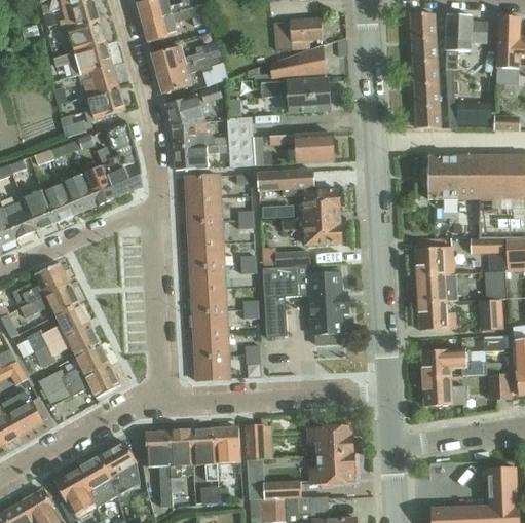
[(60,0),(62,8),(90,0),(39,0),(39,1),(42,0),(60,0)]
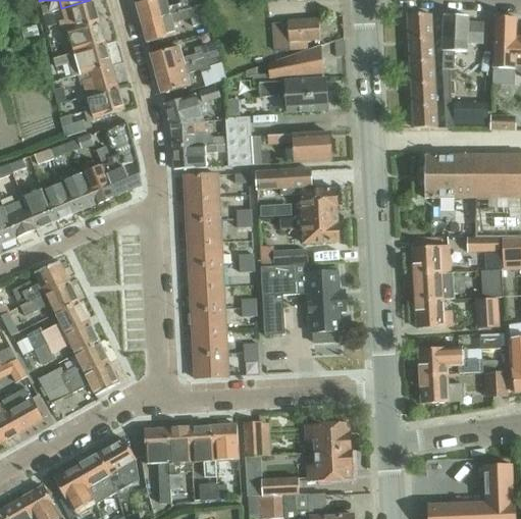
[(66,29),(67,29),(99,20),(93,0),(90,0),(61,8),(66,29)]
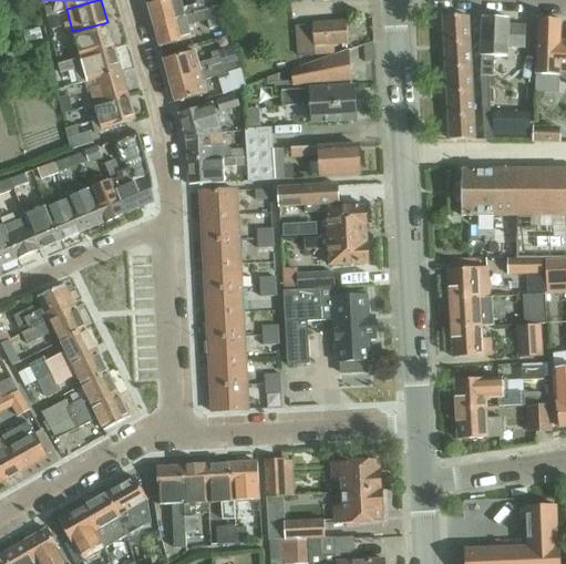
[(151,0),(147,1),(153,23),(222,6),(222,3),(219,0),(197,0),(198,2),(183,7),(181,0),(151,0)]
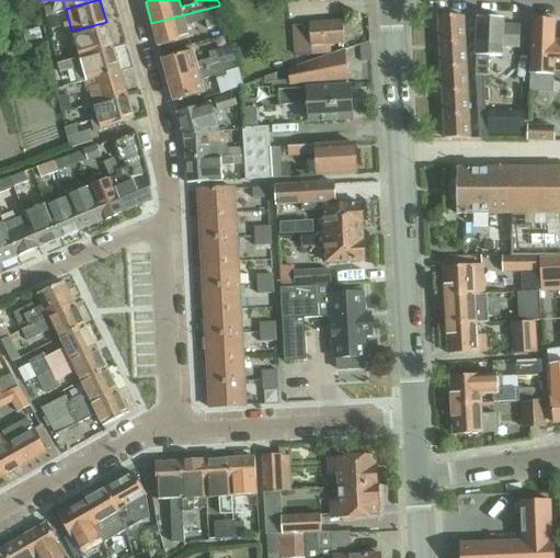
[(47,3),(41,6),(44,14),(50,13),(47,3)]
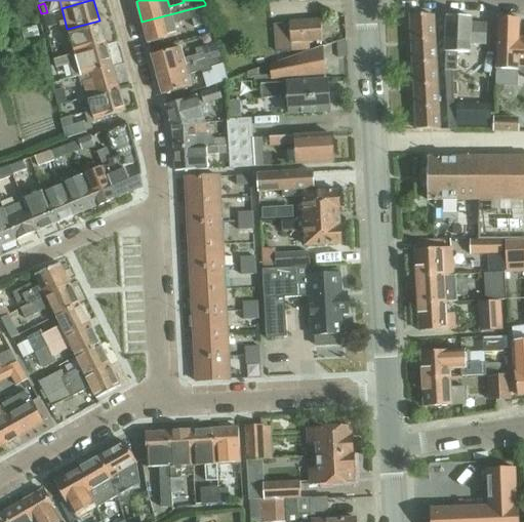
[(209,19),(205,5),(142,22),(147,40),(176,33),(173,21),(191,15),(194,25),(209,19)]
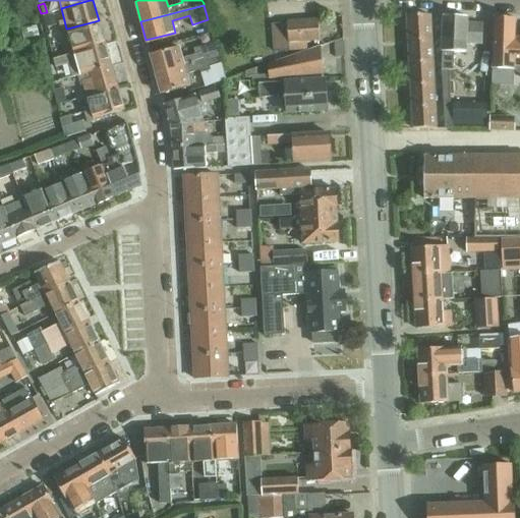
[(410,11),(410,35),(434,34),(434,12),(410,11)]
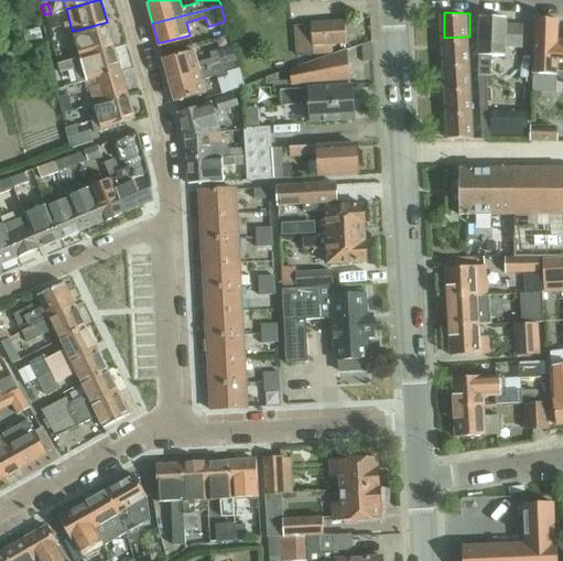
[(477,73),(485,73),(489,73),(490,53),(504,53),(504,43),(521,44),(522,22),(505,22),(505,14),(479,13),(477,73)]
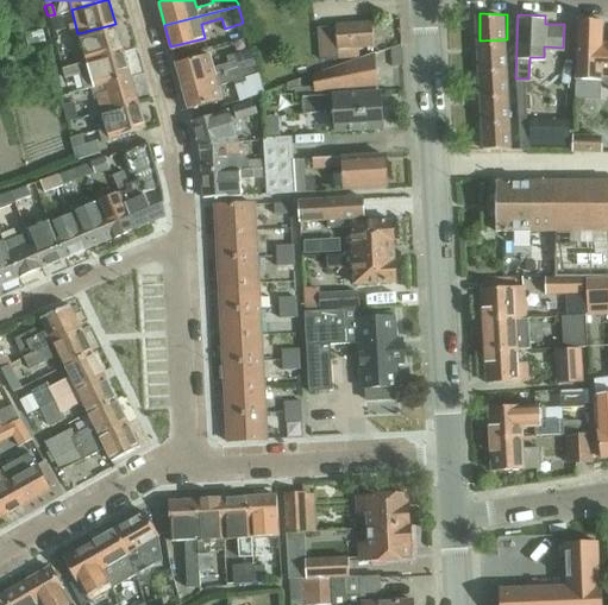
[(602,19),(576,19),(574,79),(601,80),(601,76),(607,76),(607,41),(602,41),(602,19)]
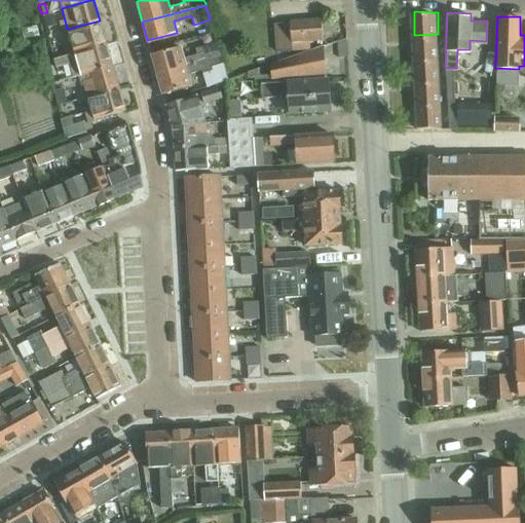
[(322,37),(321,17),(289,20),(290,39),(322,37)]
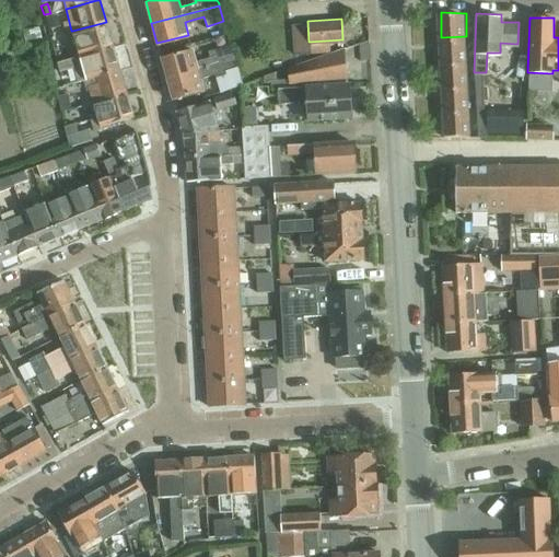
[(113,46),(106,22),(72,31),(74,38),(79,55),(79,56),(113,46)]
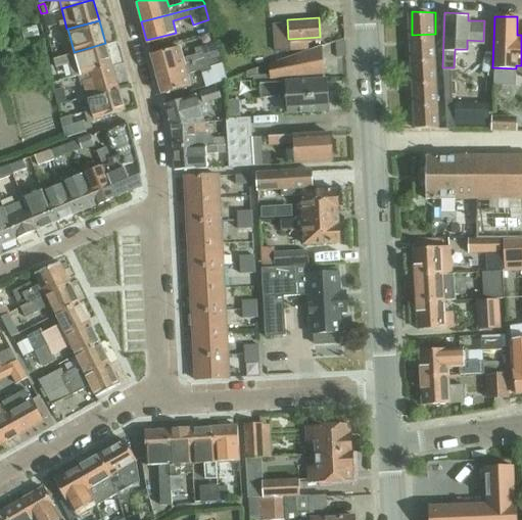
[(412,35),(413,57),(436,56),(435,34),(412,35)]
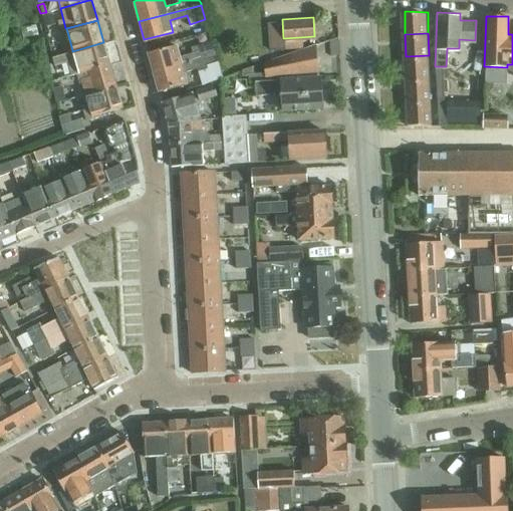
[(338,37),(329,38),(329,54),(339,53),(338,44),(338,37)]
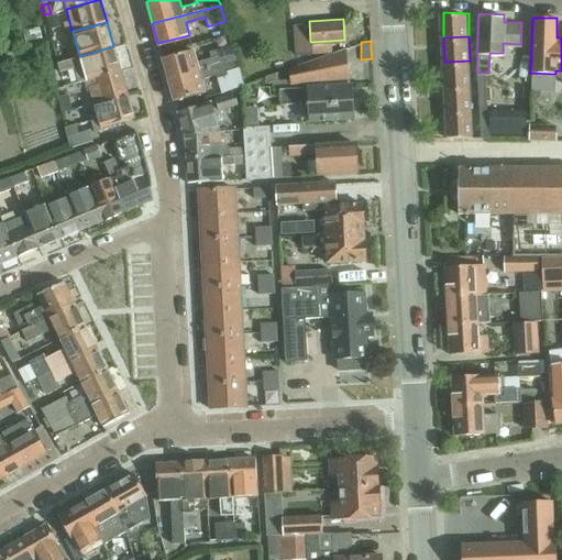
[(193,47),(162,56),(167,78),(238,59),(233,43),(210,50),(211,56),(197,61),(193,47)]
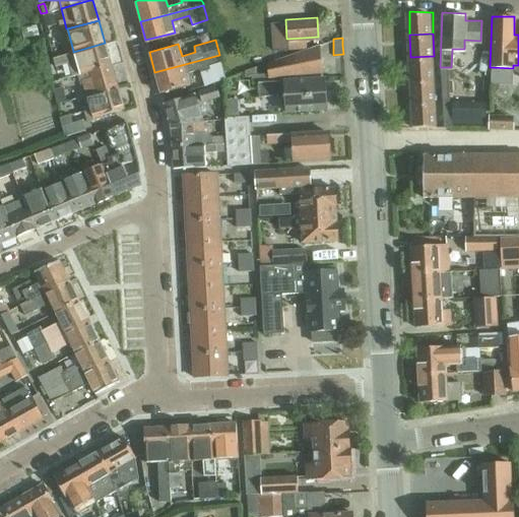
[(111,64),(105,43),(73,52),(73,51),(52,56),(55,65),(67,62),(72,75),(76,74),(76,73),(111,64)]
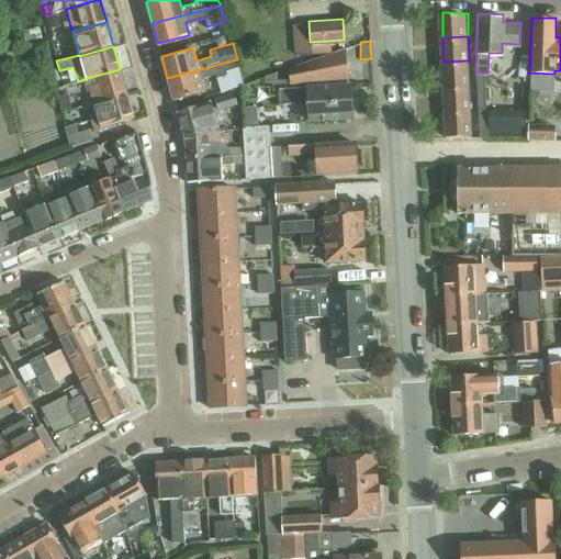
[(288,67),(288,68),(289,84),(347,80),(345,46),(288,67)]
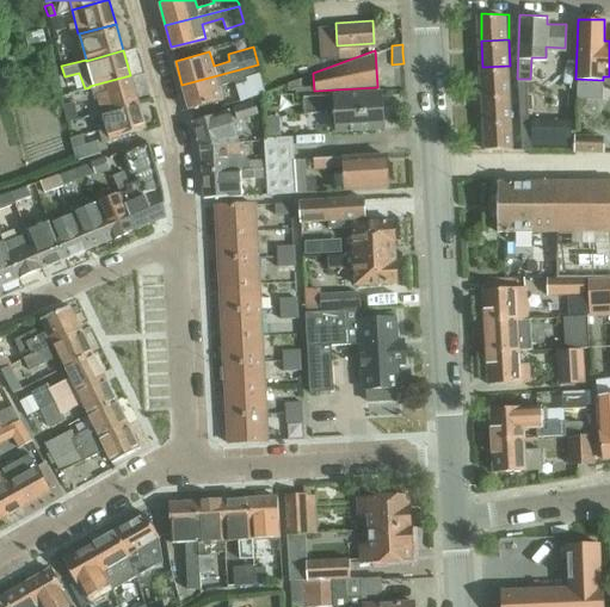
[(222,97),(219,85),(234,80),(235,82),(239,99),(260,91),(265,90),(258,64),(182,85),(188,106),(222,97)]
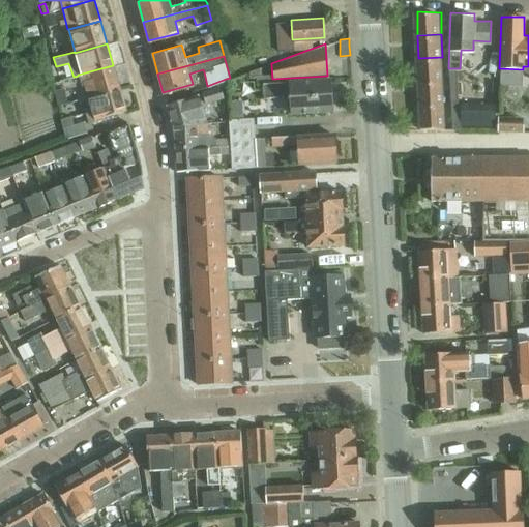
[(418,58),(418,81),(443,81),(442,57),(418,58)]
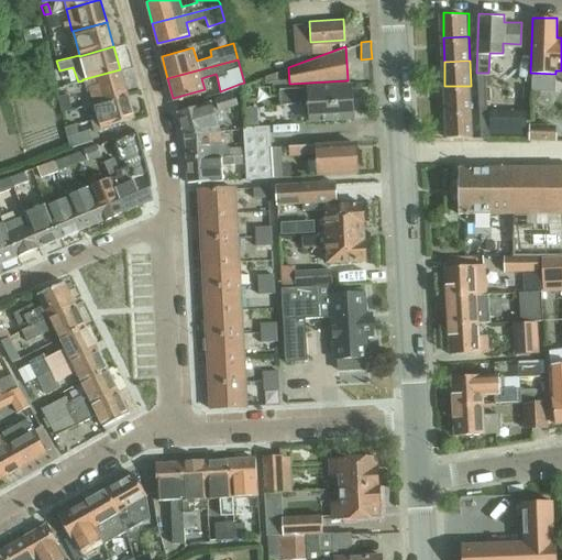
[(289,86),(289,84),(288,68),(286,68),(286,78),(277,79),(276,70),(265,75),(265,79),(273,79),(273,88),(278,88),(279,102),(308,101),(309,119),(353,117),(351,83),(289,86)]
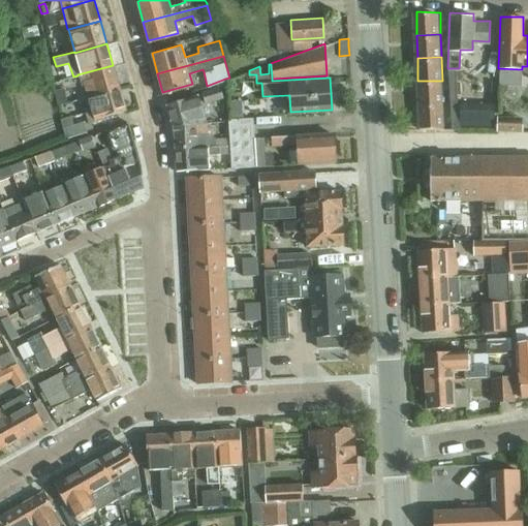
[(84,85),(87,96),(119,88),(113,65),(78,74),(78,75),(81,86),(84,85)]
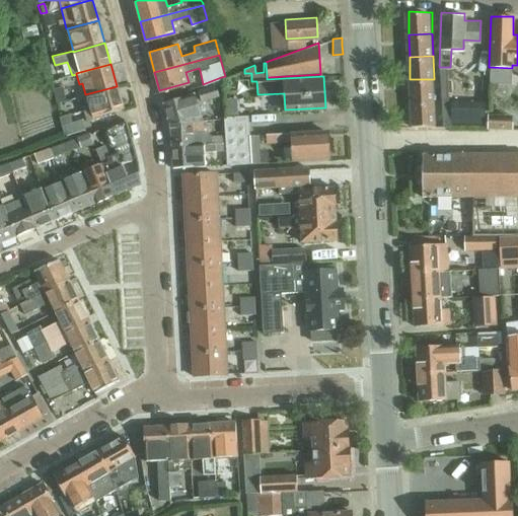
[(450,125),(446,67),(439,67),(443,125),(450,125)]
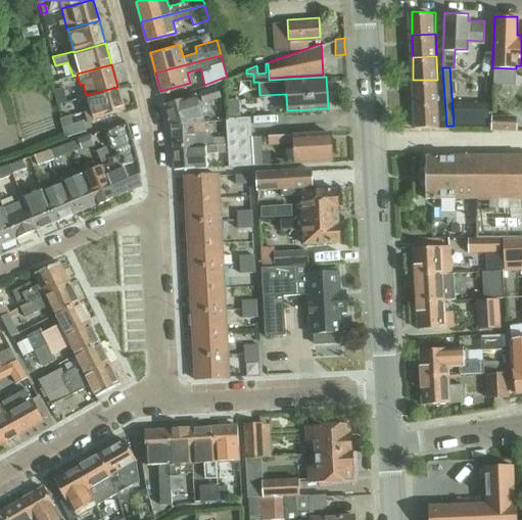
[(413,80),(414,102),(437,102),(437,80),(413,80)]
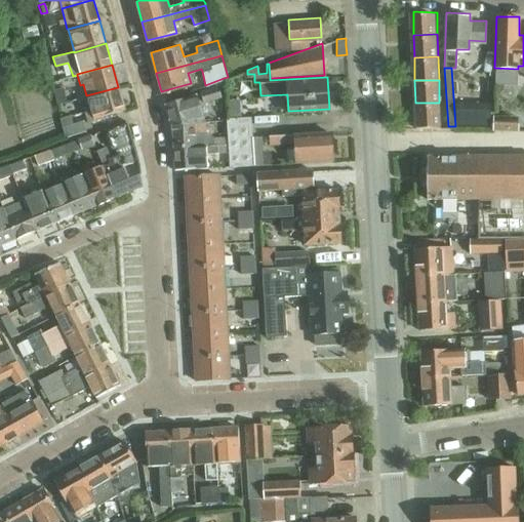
[(64,85),(52,87),(55,101),(66,98),(64,85)]
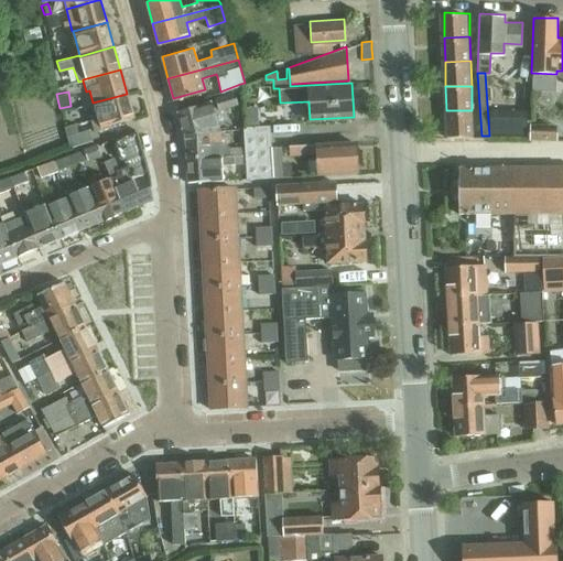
[(234,92),(215,97),(218,110),(237,105),(234,92)]
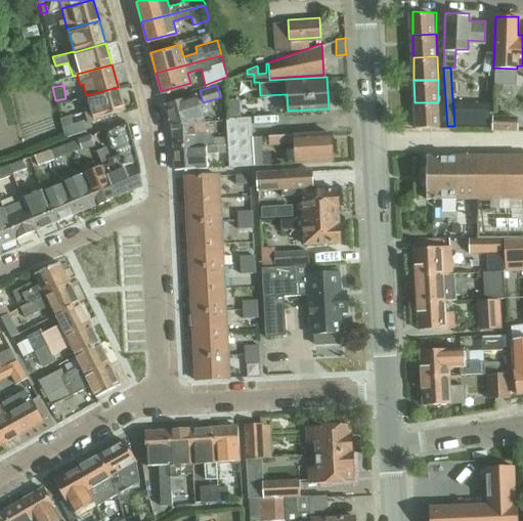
[(124,109),(118,87),(86,95),(89,105),(83,106),(86,122),(103,117),(102,115),(124,109)]
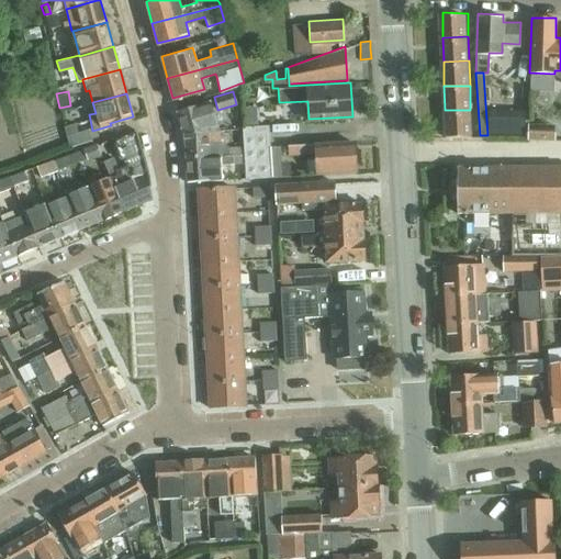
[(211,101),(177,111),(184,137),(186,157),(221,155),(220,134),(217,125),(211,101)]
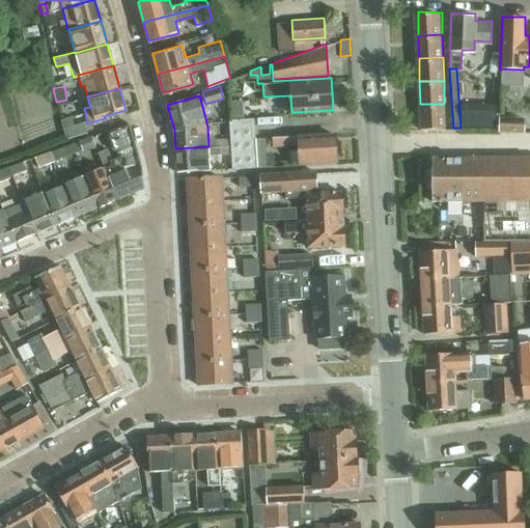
[(420,104),(421,129),(445,129),(444,104),(420,104)]
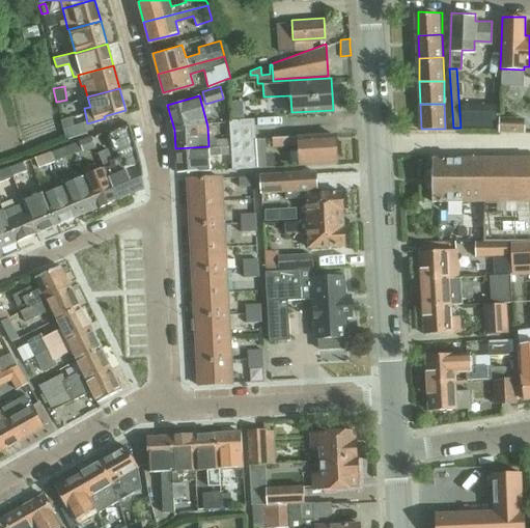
[(65,139),(86,132),(82,121),(73,123),(71,116),(60,118),(65,139)]
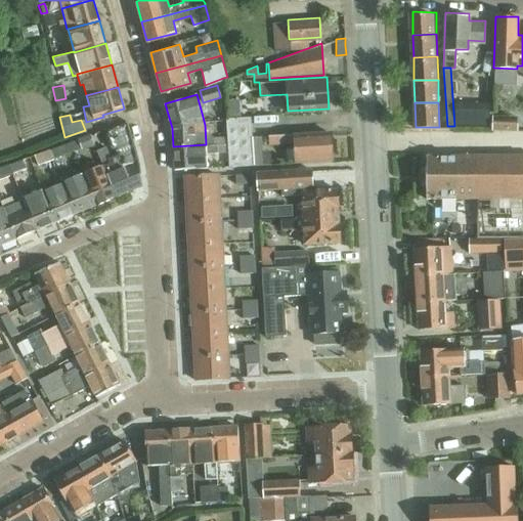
[(226,117),(227,134),(227,143),(228,164),(253,163),(251,135),(252,134),(251,115),(226,117)]
